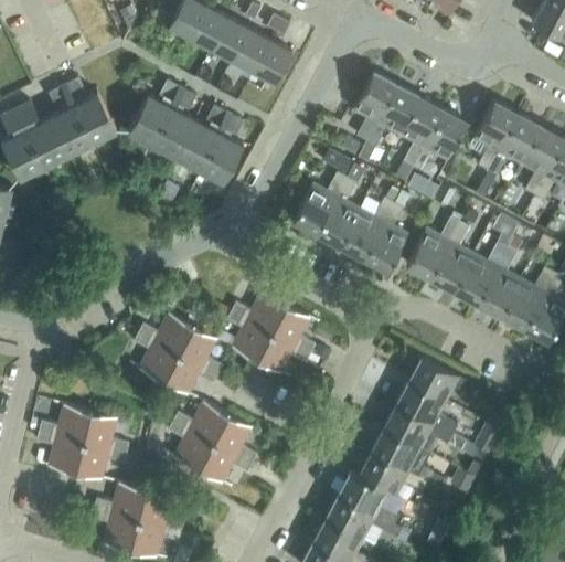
[(190,36),(206,6),(196,0),(181,0),(173,16),(168,25),(182,32),(190,36)]
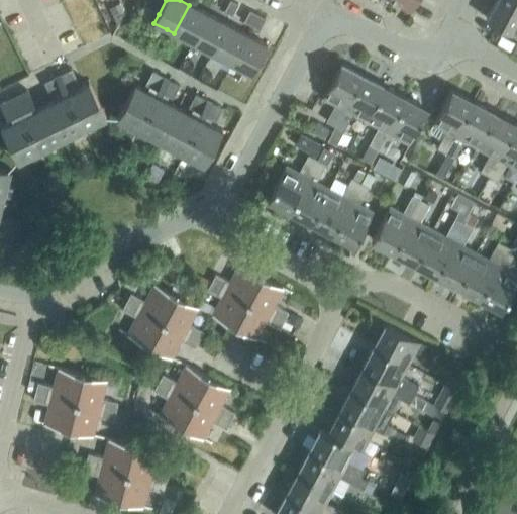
[(410,11),(416,0),(389,0),(410,11)]
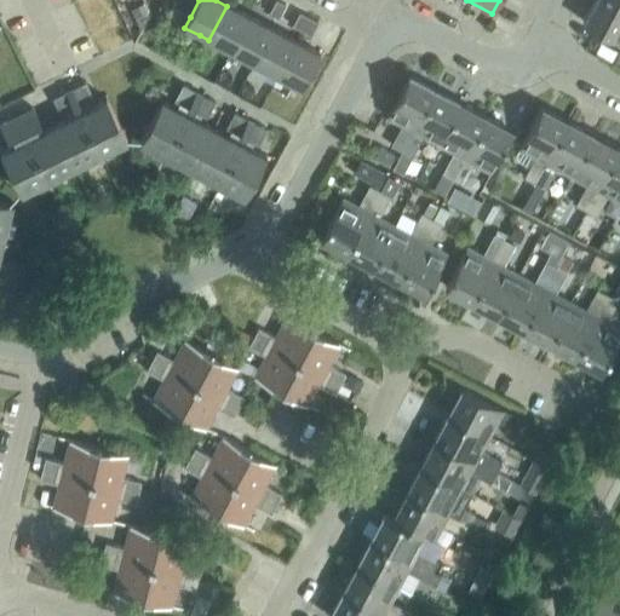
[(619,0),(596,0),(596,1),(619,13),(619,0)]
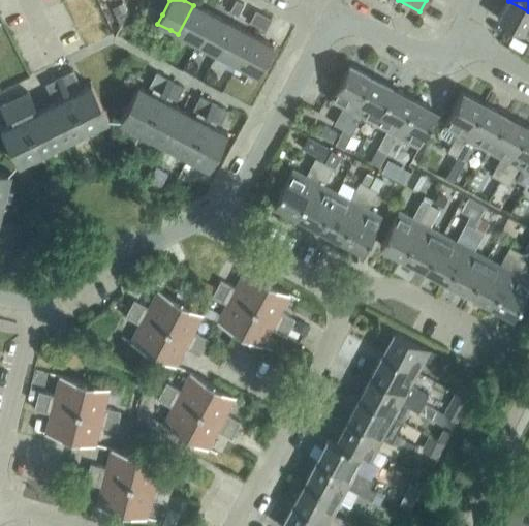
[(528,11),(508,1),(497,21),(528,37),(528,11)]
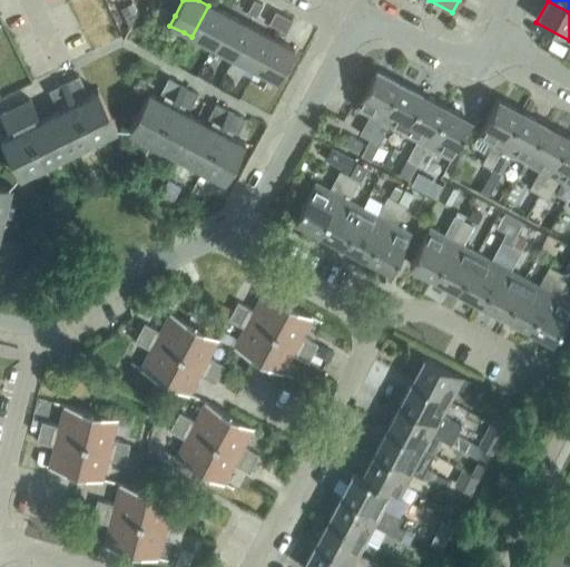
[(256,18),(263,7),(254,2),(247,15),(256,19),(256,18)]
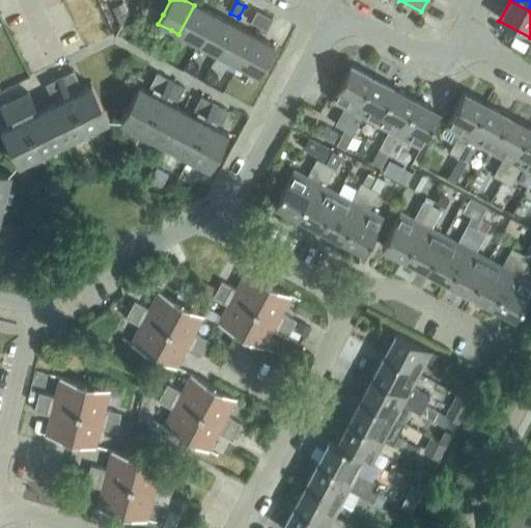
[(128,19),(121,5),(112,10),(121,29),(128,19)]
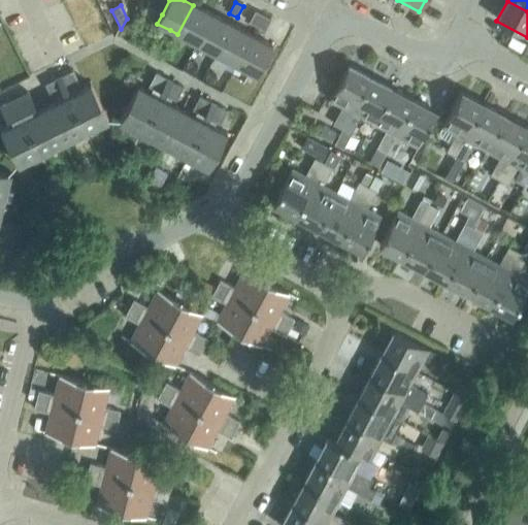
[(197,44),(212,15),(193,5),(177,34),(197,44)]
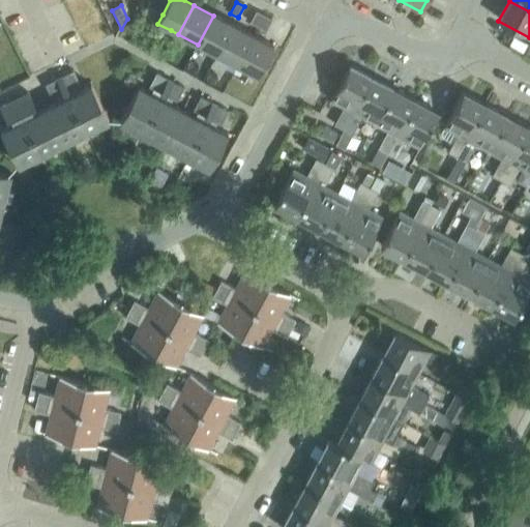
[(154,10),(149,20),(157,24),(163,15),(154,10)]
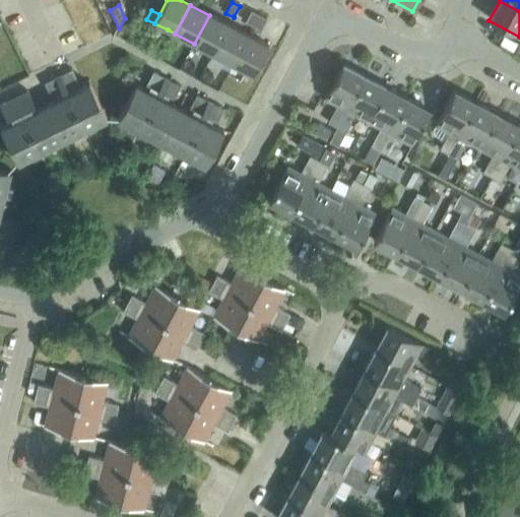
[(253,28),(259,16),(251,12),(245,24),(253,28)]
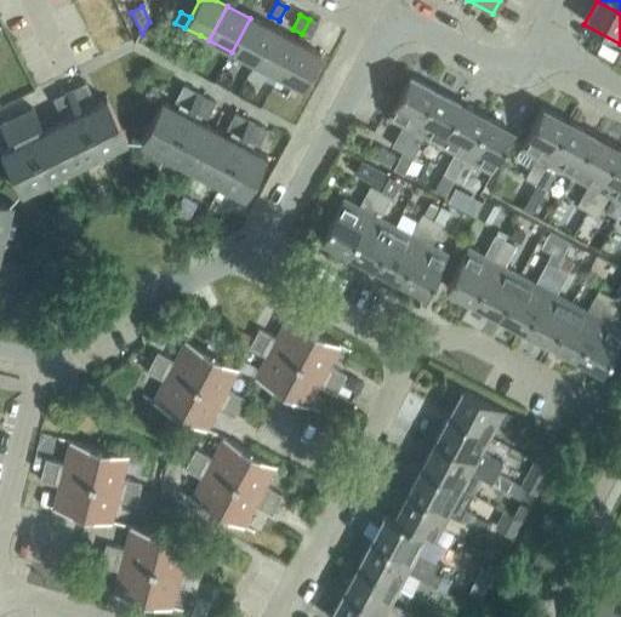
[(255,66),(274,30),(250,18),(232,52),(255,66)]
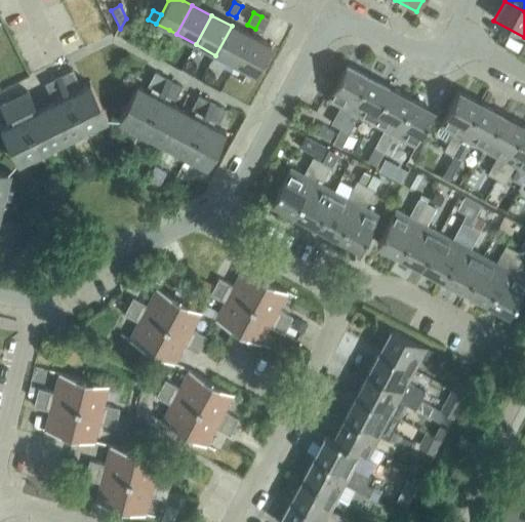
[(264,33),(270,21),(261,16),(255,29),(264,33)]
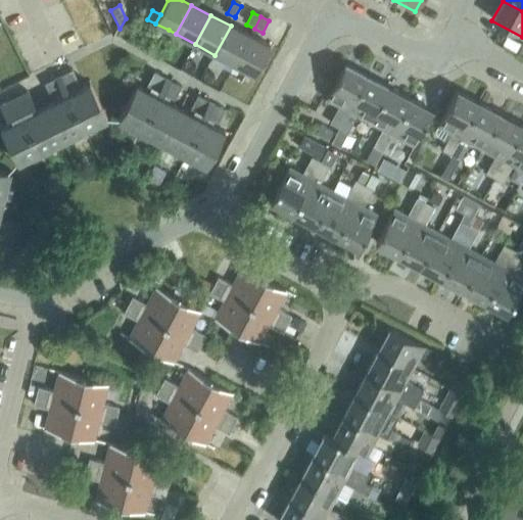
[(235,65),(250,36),(231,26),(215,55),(235,65)]
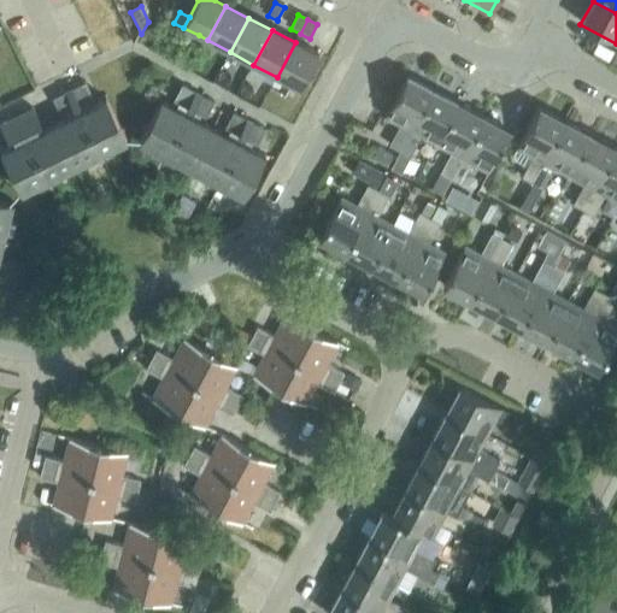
[(318,56),(295,42),(277,77),(300,89),(318,56)]
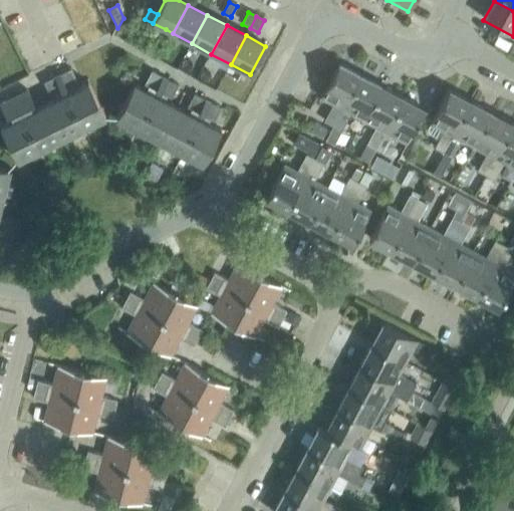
[(332,128),(359,76),(338,65),(320,97),(333,104),(324,122),(332,128)]
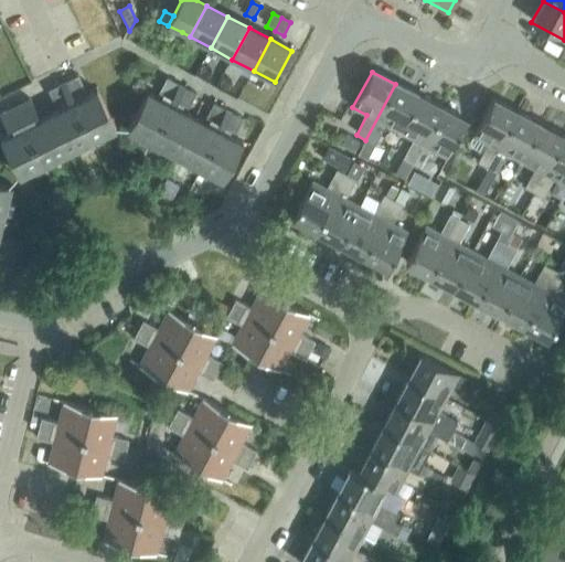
[(78,77),(66,83),(73,97),(85,92),(78,77)]
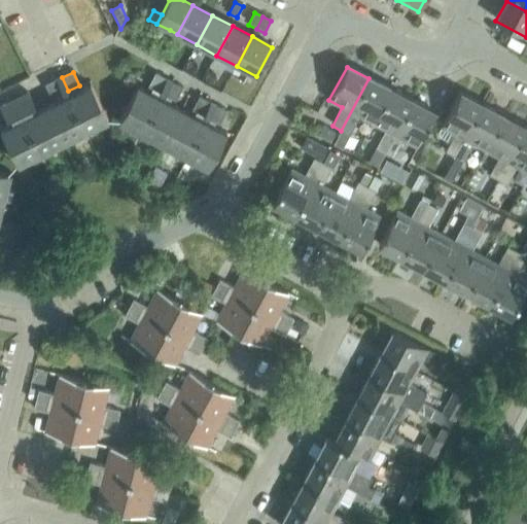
[(160,94),(167,79),(155,74),(148,88),(160,94)]
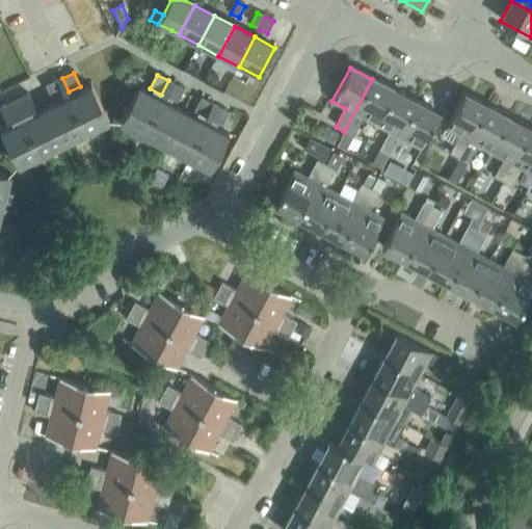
[(376,125),(395,91),(372,79),(344,132),(353,136),(364,118),(376,125)]
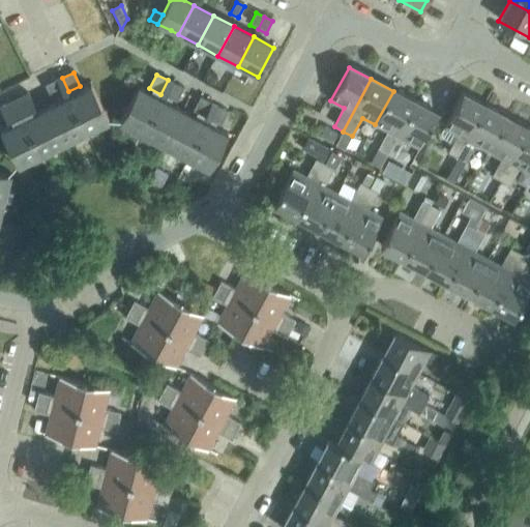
[(63,94),(56,81),(46,86),(52,99),(63,94)]
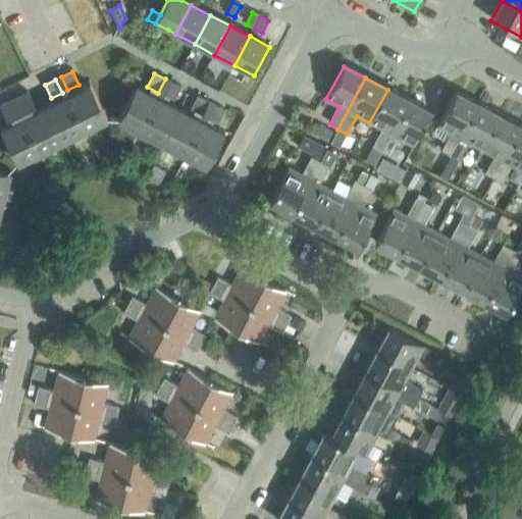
[(174,101),(181,88),(170,82),(163,95),(174,101)]
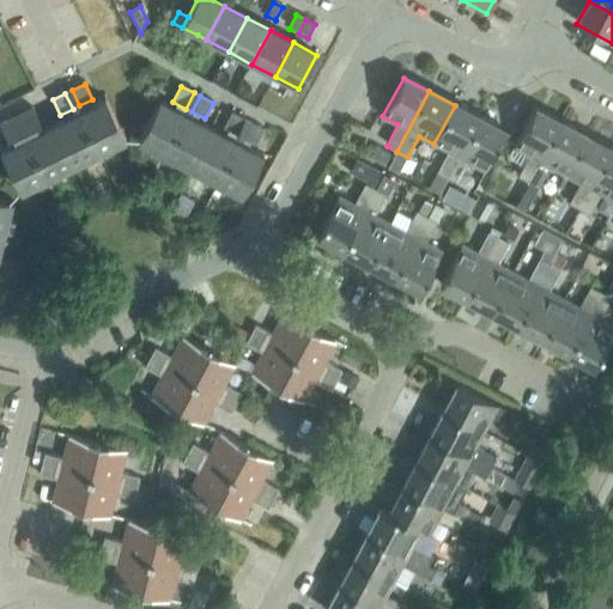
[(105,99),(79,113),(99,153),(126,141),(105,99)]
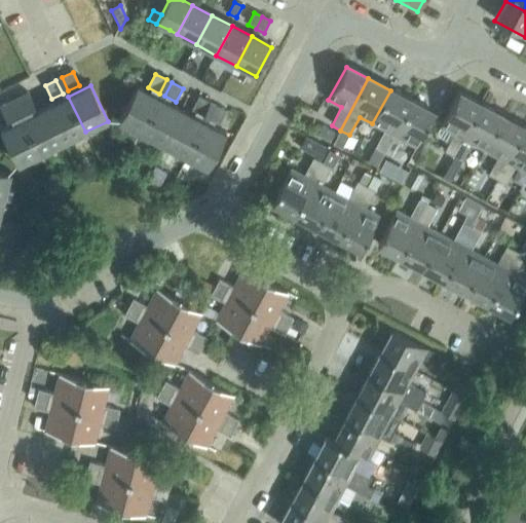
[(141,134),(159,99),(137,87),(118,121),(141,134)]
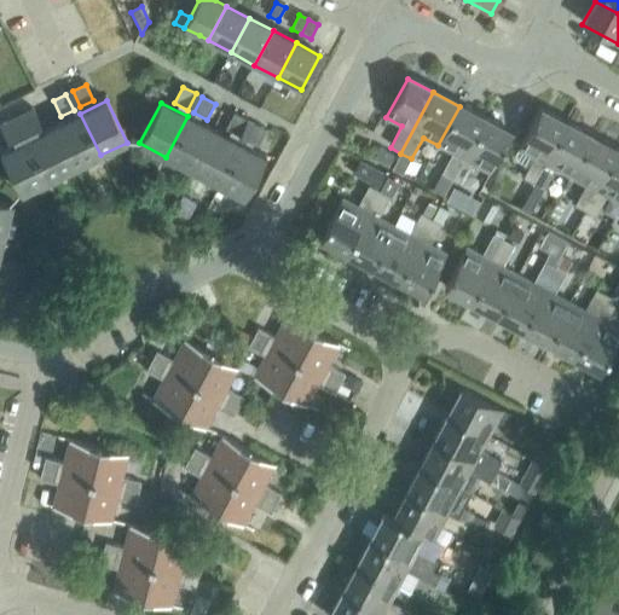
[(452,181),(485,120),(460,106),(438,145),(453,154),(443,175),(452,181)]
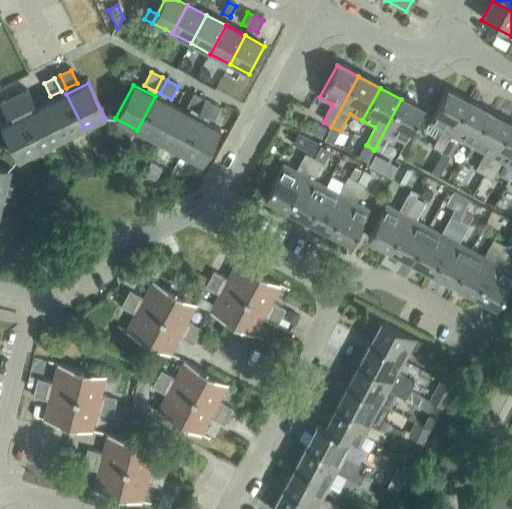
[(27,91),(16,96),(23,110),(34,105),(27,91)]
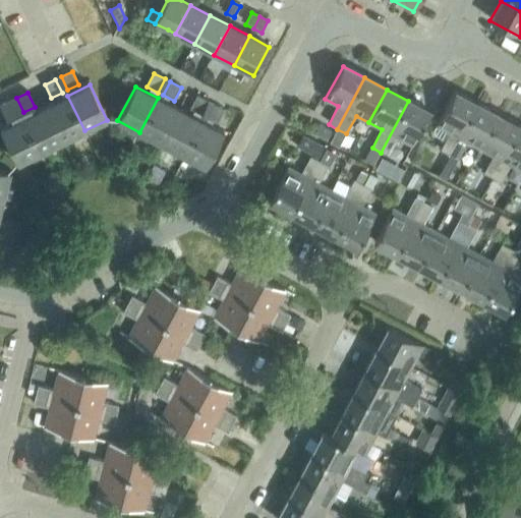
[(449,156),(476,105),(455,93),(437,126),(450,133),(441,152),(442,152),(449,156)]
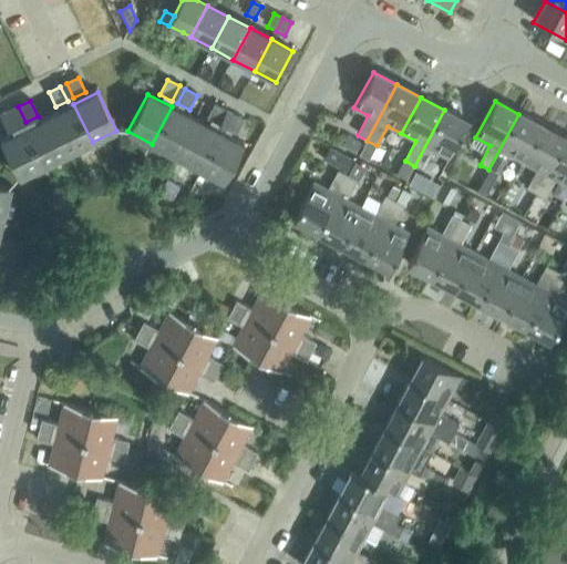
[(92,142),(73,104),(49,116),(68,154),(92,142)]
